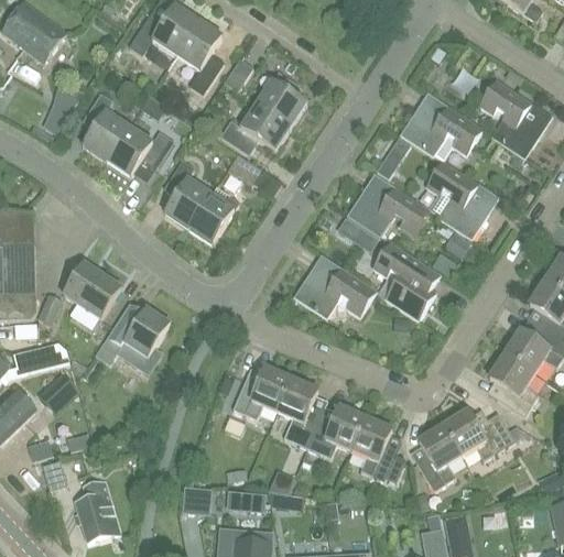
[(43,62),(66,32),(23,0),(1,30),(43,62)]
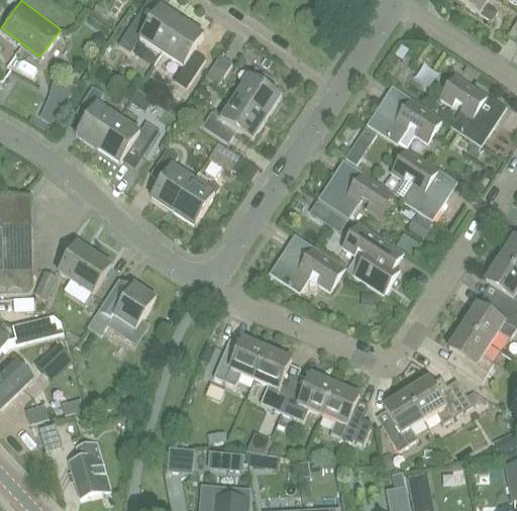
[(461,0),(491,19),(498,9),(486,1),(487,0),(461,0)]
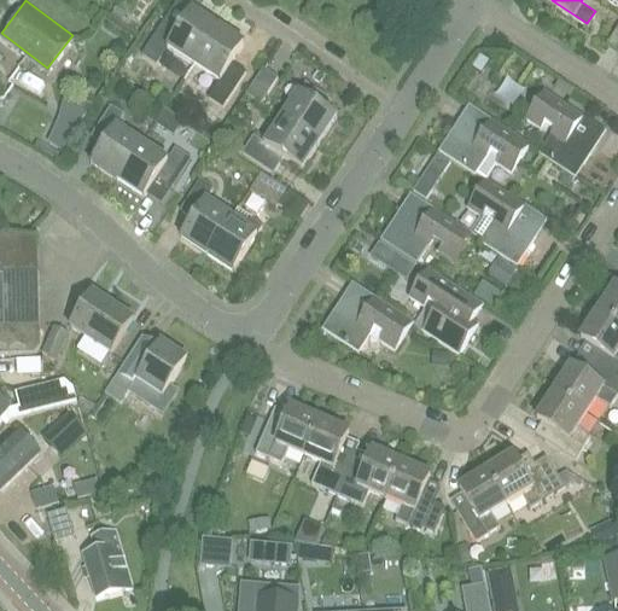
[(192,60),(217,22),(191,5),(179,24),(164,15),(141,51),(156,60),(167,44),(192,60)]
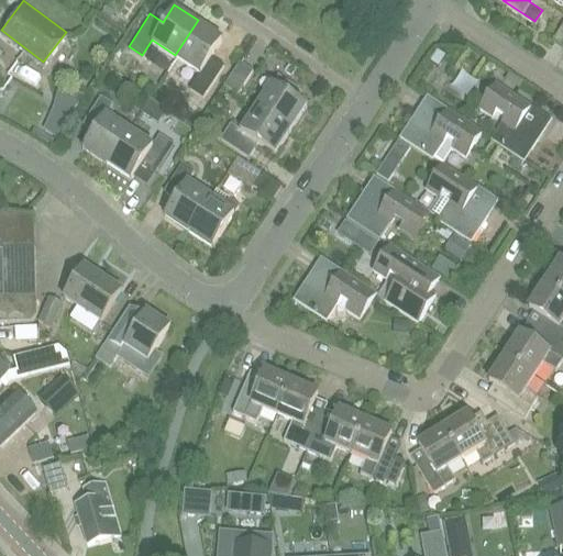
[(562,19),(552,35),(562,43),(562,19)]
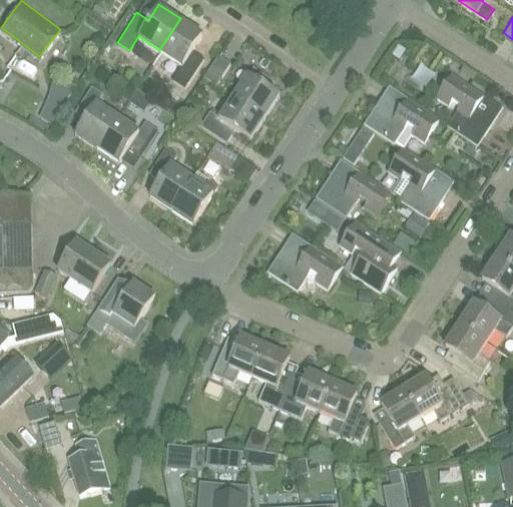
[(180,18),(159,50),(181,64),(172,78),(184,85),(203,56),(191,48),(202,33),(180,18)]
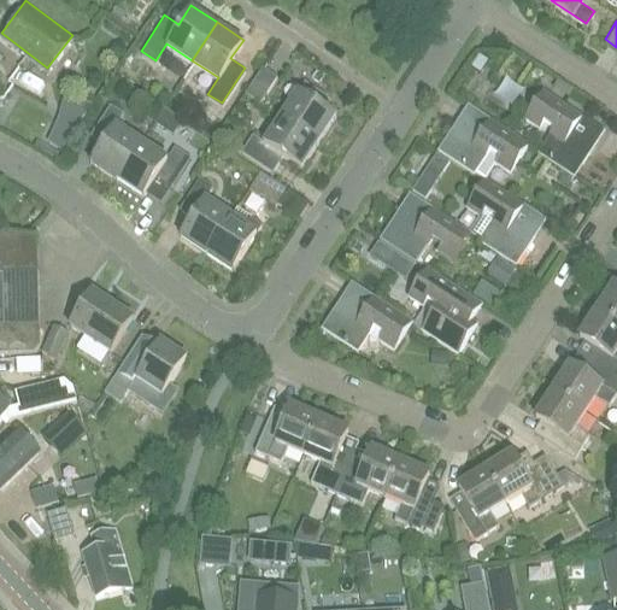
[(477,50),(469,63),(479,69),(487,56),(477,50)]
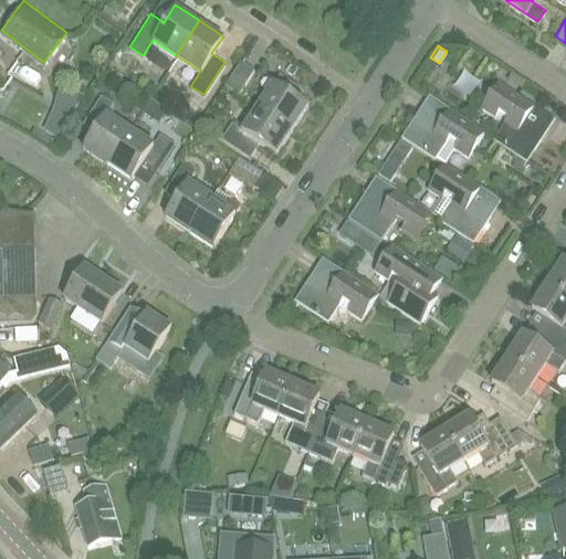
[(238,91),(254,66),(240,57),(224,82),(238,91)]
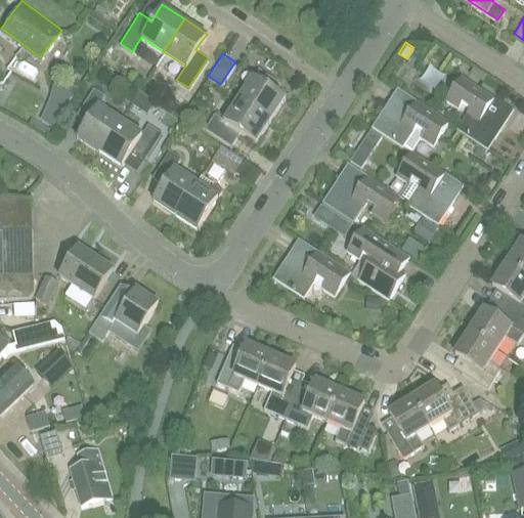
[(443,54),(434,70),(449,80),(460,66),(443,54)]
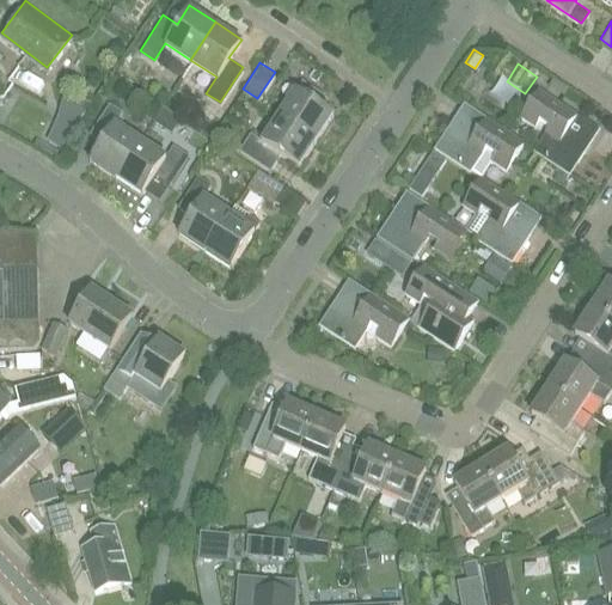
[(295,86),(279,112),(316,138),(332,111),(305,93),(295,86)]
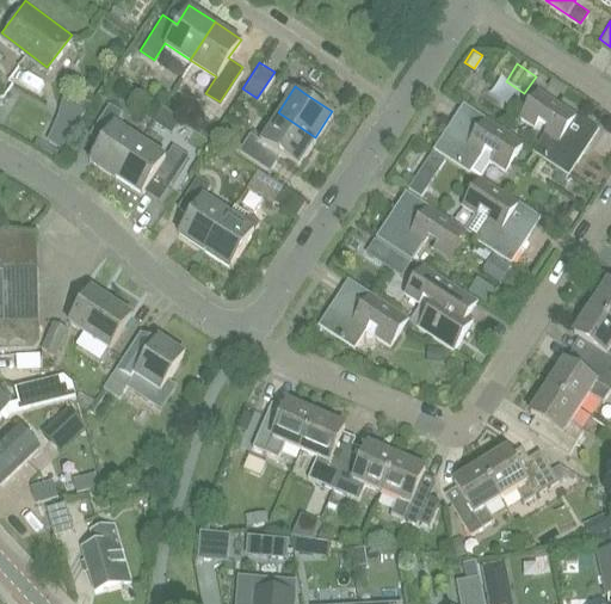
[(547,123),(531,147),(560,165),(567,171),(569,171),(579,156),(599,125),(537,86),(519,115),(534,124),(538,117),(547,123)]
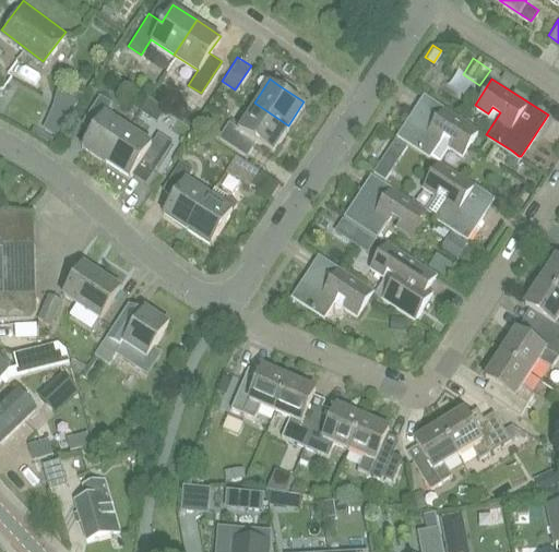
[(57,83),(43,120),(56,128),(84,88),(57,83)]
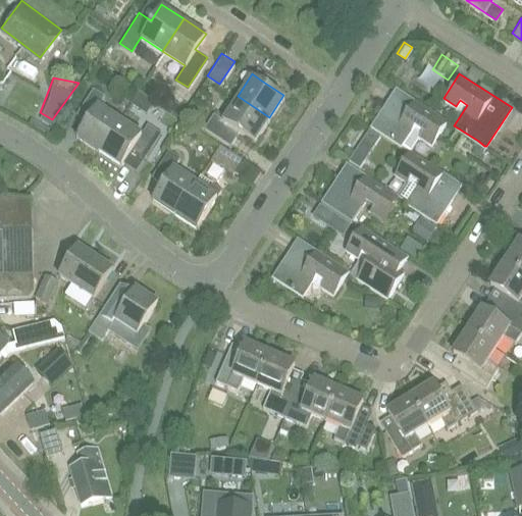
[(99,149),(119,117),(97,102),(104,93),(93,86),(75,111),(87,117),(76,134),(99,149)]
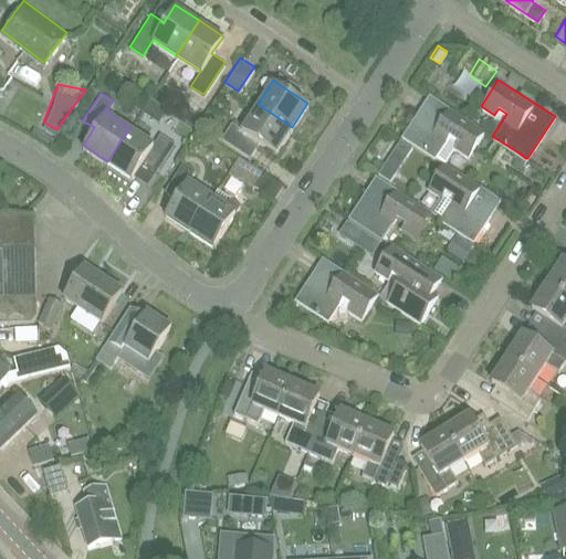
[(292,127),(258,104),(242,128),(231,120),(221,136),(249,154),(259,139),(276,150),(292,127)]
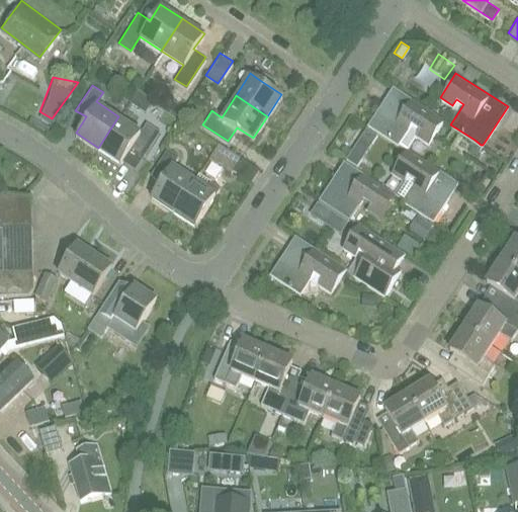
[(383,97),(366,123),(398,144),(411,122),(419,129),(415,134),(428,143),(444,117),(411,96),(403,109),(383,97)]
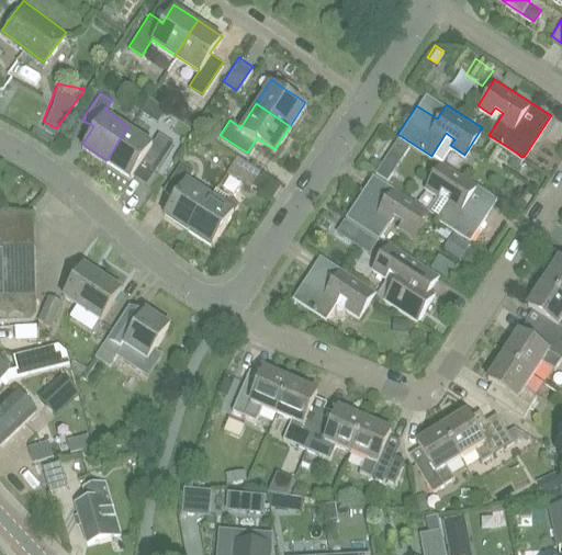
[(128,126),(107,160),(130,176),(141,158),(152,166),(170,138),(158,131),(152,140),(128,126)]
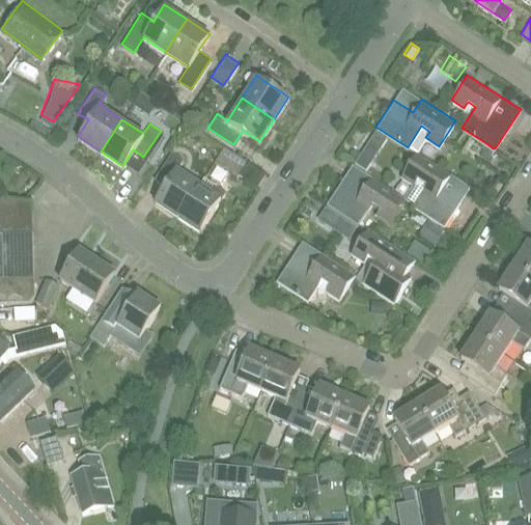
[(375,128),(370,135),(382,142),(386,135),(375,128)]
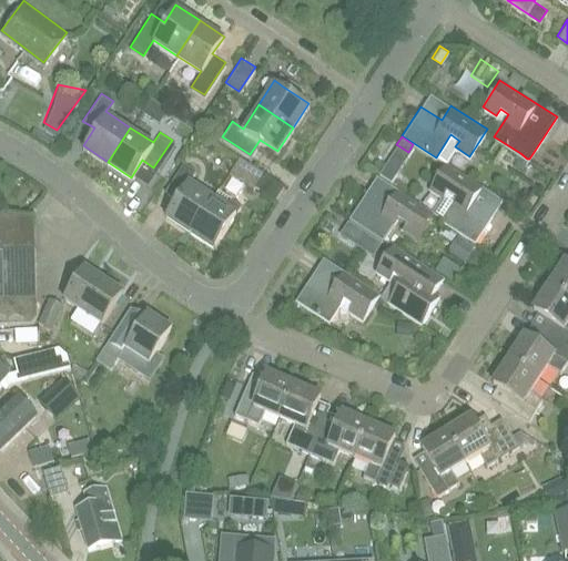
[(284,183),(239,153),(229,170),(253,185),(255,183),(275,196),(284,183)]
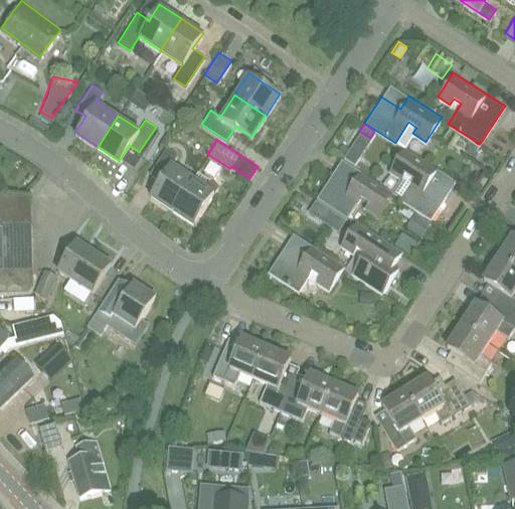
[(478,144),(472,139),(466,149),(472,153),(478,144)]
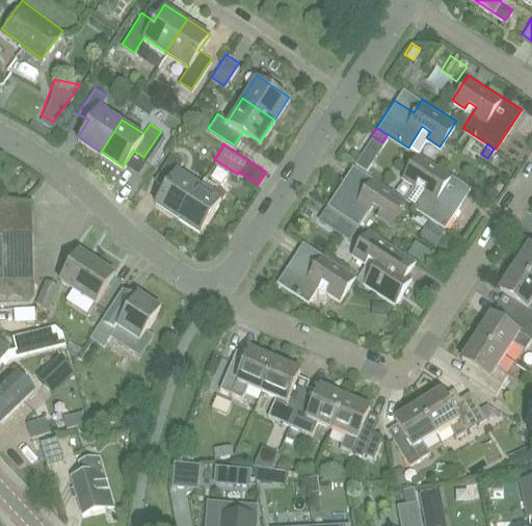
[(178,215),(200,183),(177,168),(183,158),(171,151),(155,177),(165,184),(155,201),(178,215)]
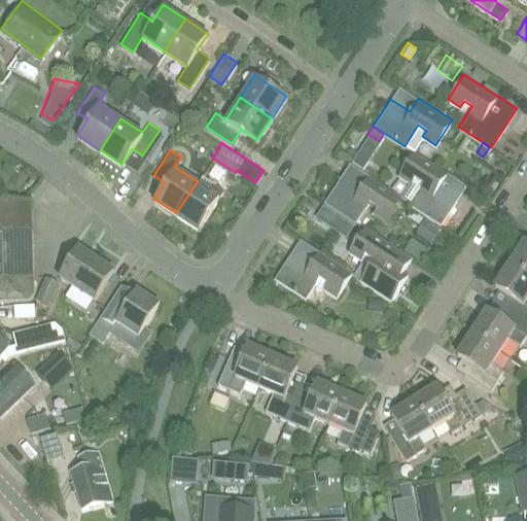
[(409,203),(441,223),(466,183),(414,149),(397,174),(411,183),(415,177),(422,182),(409,203)]
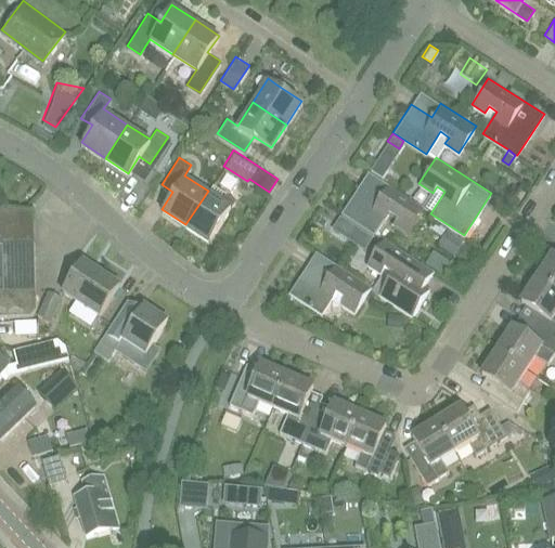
[(382,174),(387,167),(376,159),(371,167),(382,174)]
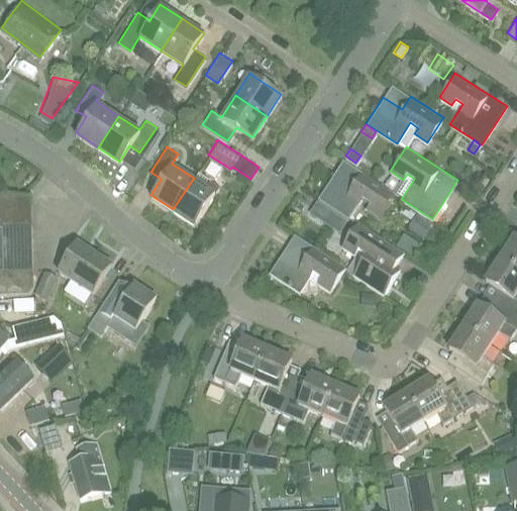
[(334,172),(318,197),(348,217),(362,197),(370,202),(367,208),(379,216),(395,192),(362,171),(353,183),(334,172)]
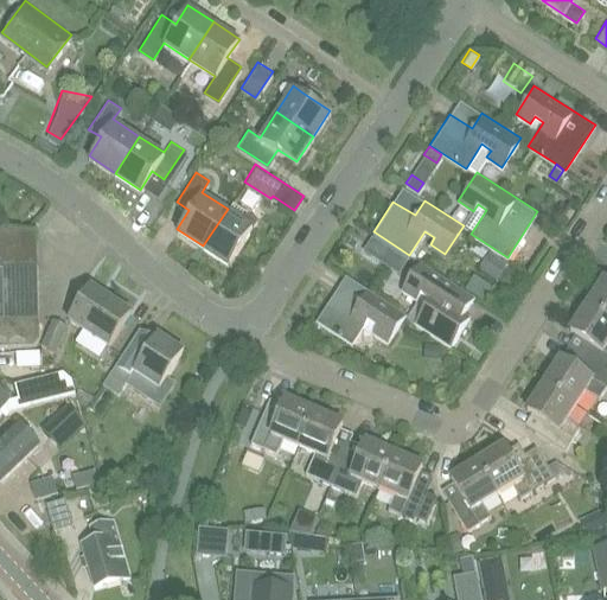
[(228,209),(203,246),(228,262),(259,216),(246,208),(241,217),(228,209)]
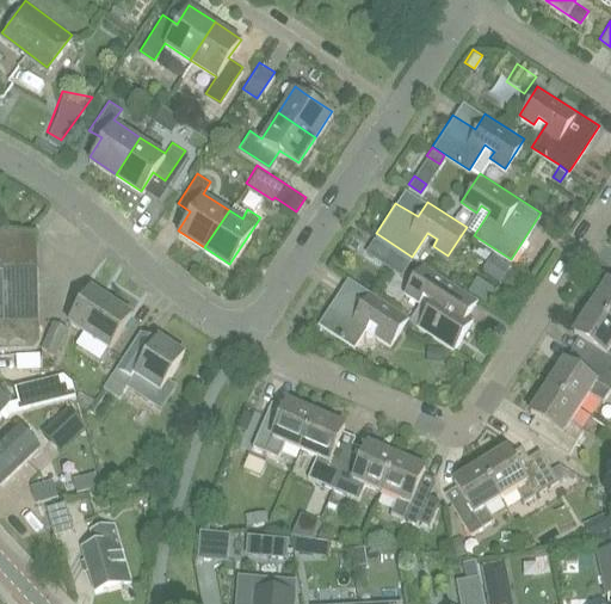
[(0,265),(2,265),(37,264),(37,228),(0,222),(0,265)]
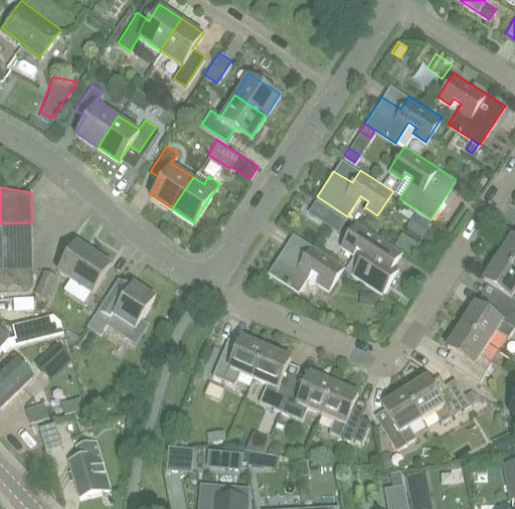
[(308,209),(323,219),(331,208),(316,198),(308,209)]
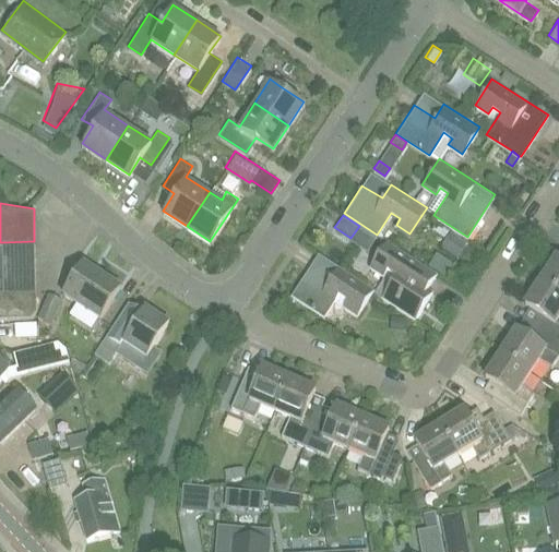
[(428,285),(437,272),(387,239),(369,265),(383,274),(388,268),(396,274),(381,296),(415,318),(433,288),(428,285)]
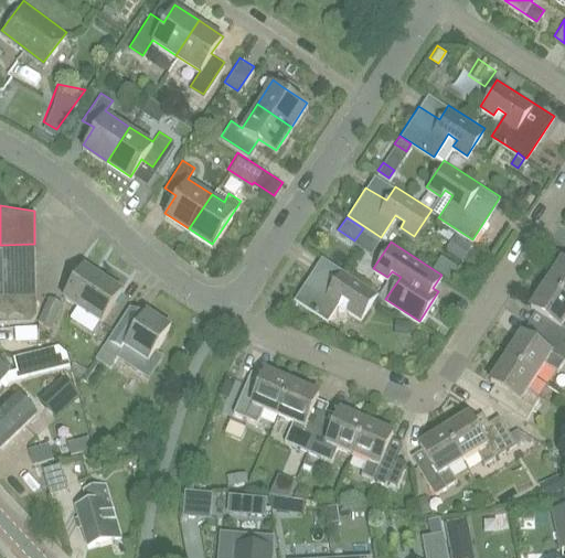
[(34,292),(34,244),(2,245),(3,292),(34,292)]
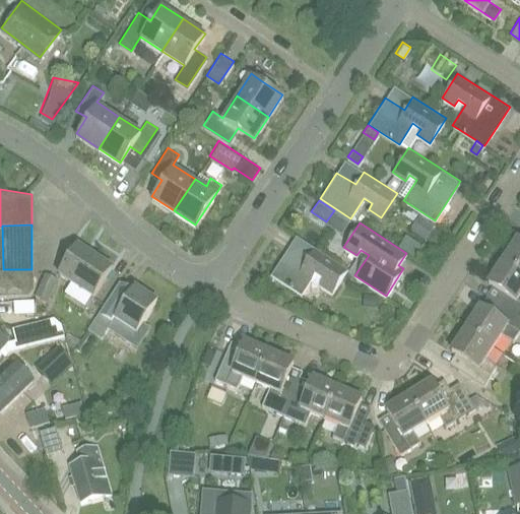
[(59,271),(92,294),(113,256),(77,233),(67,244),(59,271)]
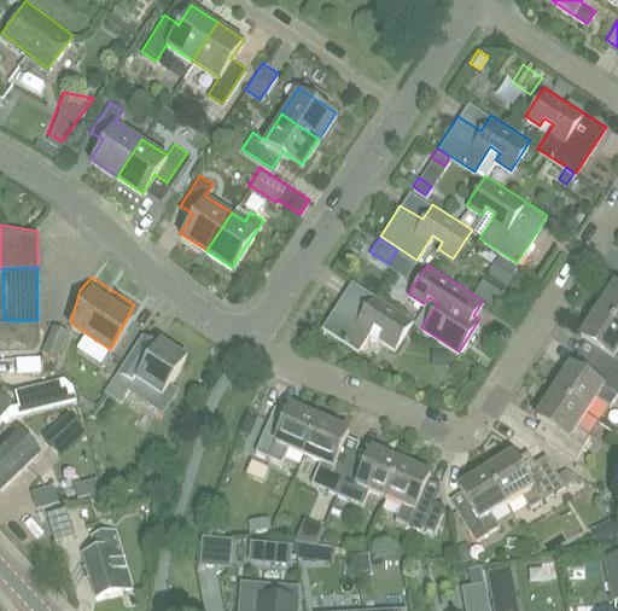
[(490,301),(499,287),(482,277),(473,290),(490,301)]
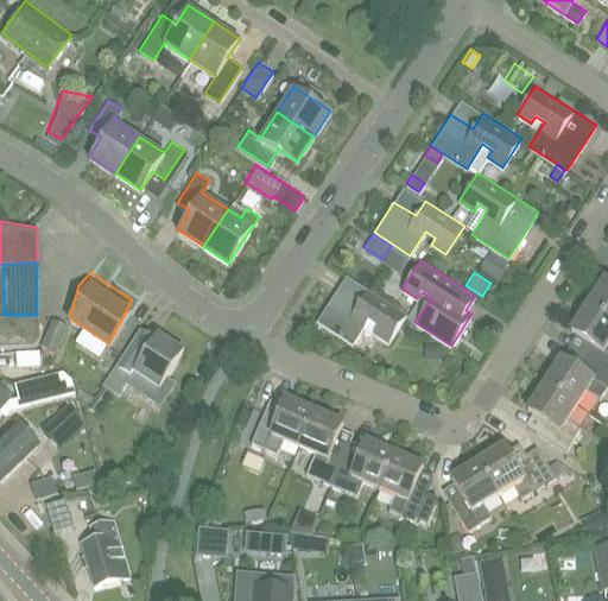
[(607,277),(605,276),(588,302),(607,314),(607,277)]
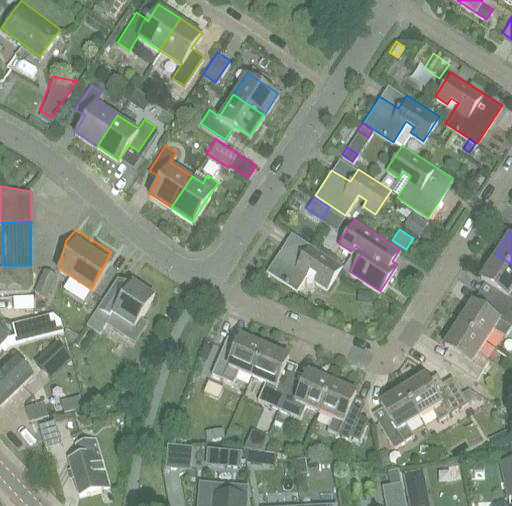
[(283,244),(267,270),(297,289),(310,269),(319,274),(315,280),(327,288),(343,264),(310,243),(302,255),(283,244)]
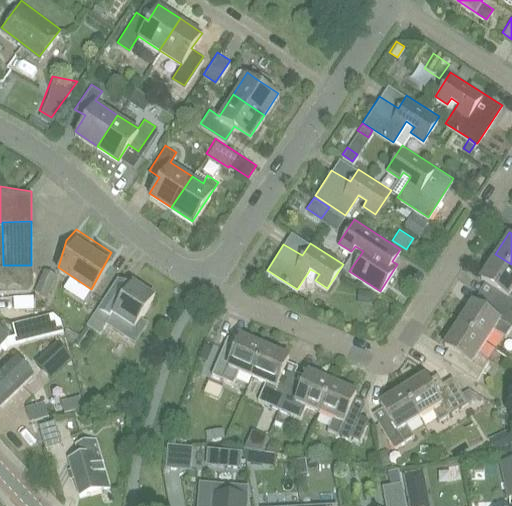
[(511,264),(495,254),(481,275),(494,284),(487,294),(493,298),(511,310),(511,264)]
